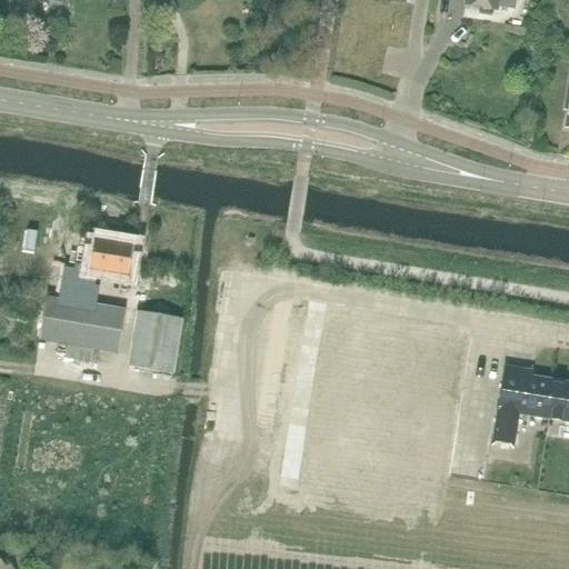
[(465,0),(463,6),(477,8),(478,15),(489,17),(493,11),(496,11),(497,7),(512,9),(513,0),(465,0)]
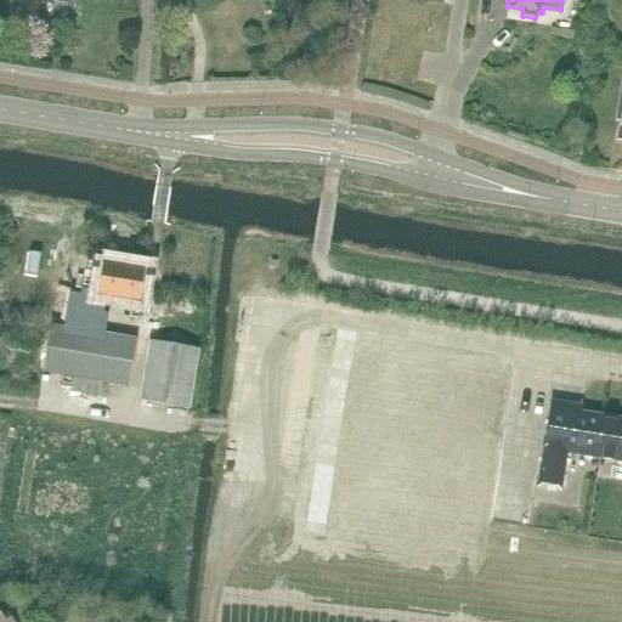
[(139,303),(143,270),(103,263),(100,287),(89,286),(86,298),(69,295),(64,328),(50,326),(41,372),(73,378),(71,393),(99,397),(101,383),(128,388),(136,341),(103,335),(107,316),(101,315),(105,297),(139,303)]
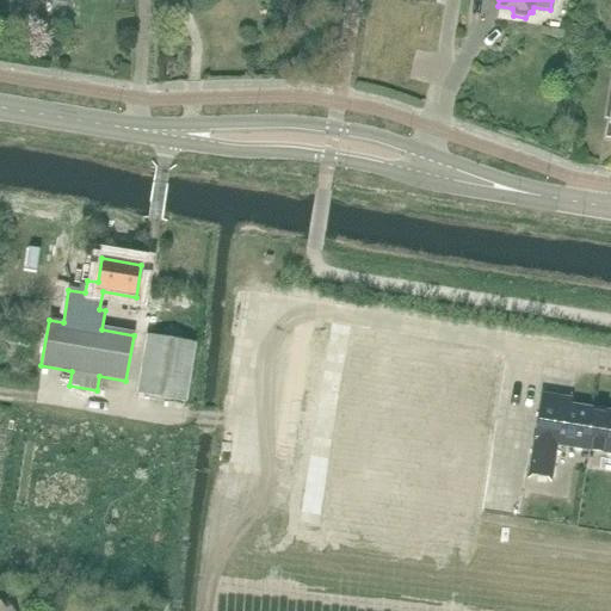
[(479,513),(503,362),(319,332),(295,485),(479,513)]
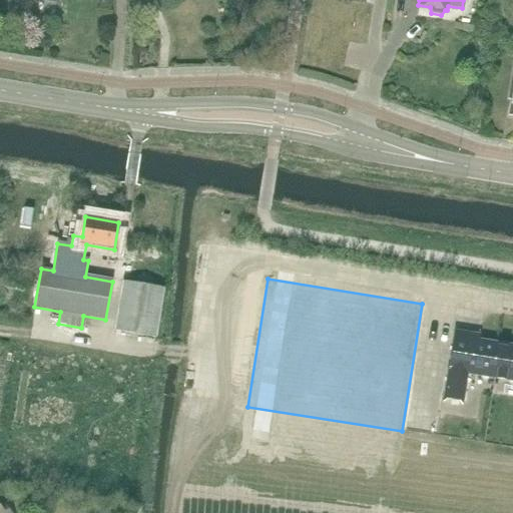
[(156,339),(164,289),(122,282),(113,331),(156,339)]
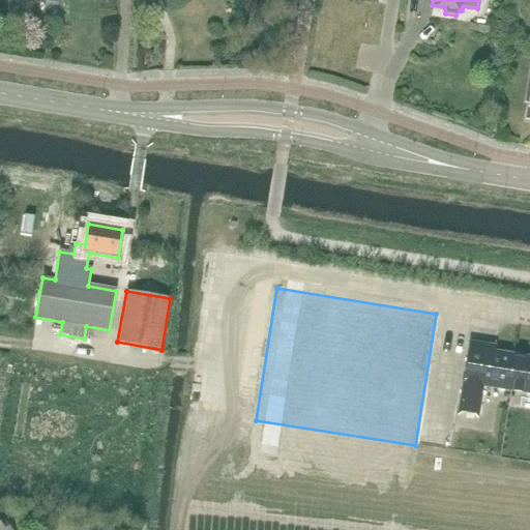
[(470,342),(459,411),(478,414),(482,386),(529,393),(529,356),(495,351),(496,347),(470,342)]
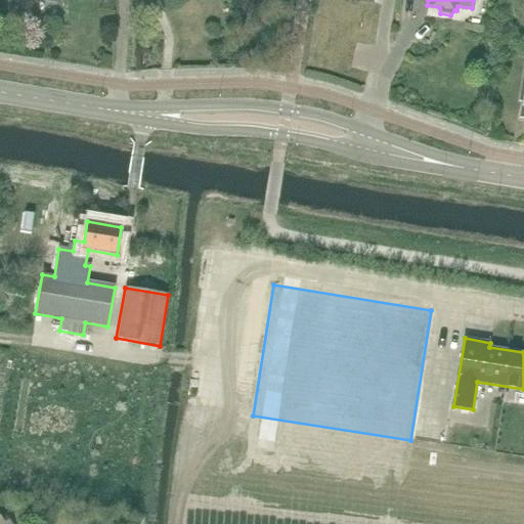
All buildings are outlined.
